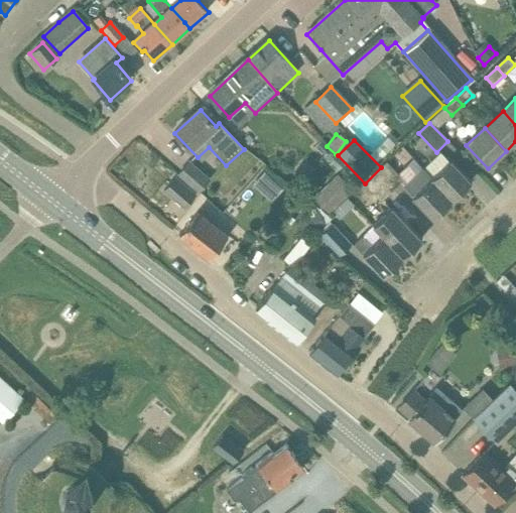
[(440,155),(424,171),(453,202),(472,182),(452,161),(448,164),(440,155)]
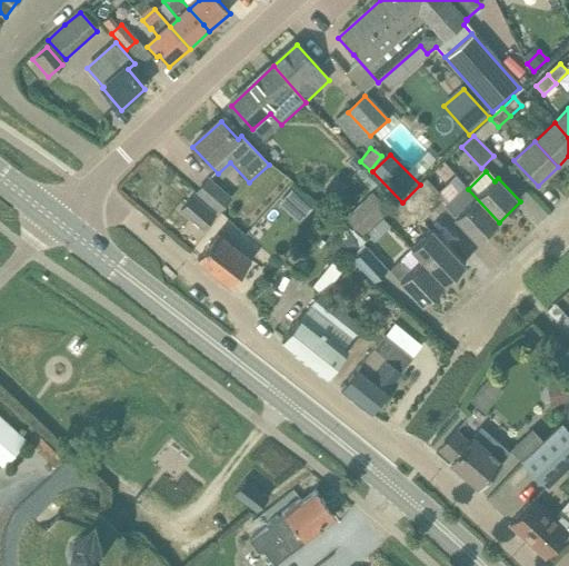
[(197,194),(219,212),(231,199),(209,180),(197,194)]
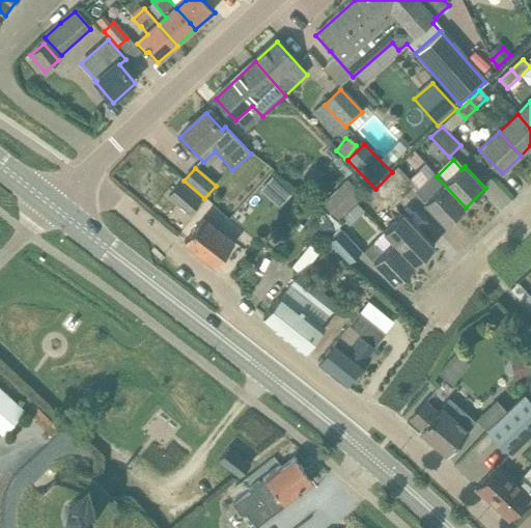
[(387,179),(404,197),(415,187),(397,168),(387,179)]
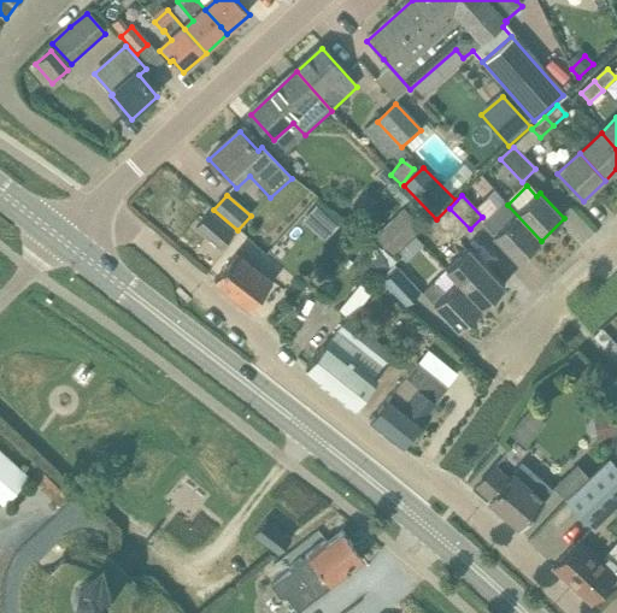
[(507,205),(506,204),(483,224),(495,236),(494,237),(518,263),(541,241),(507,205)]
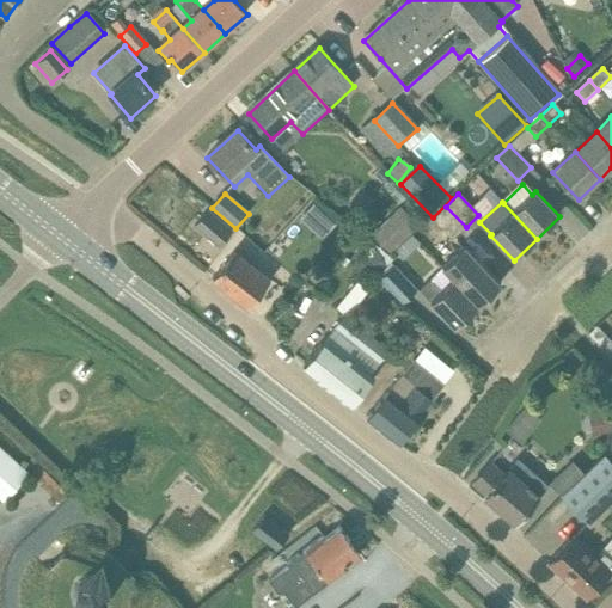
[(466,227),(446,207),(430,221),(450,243),(466,227)]
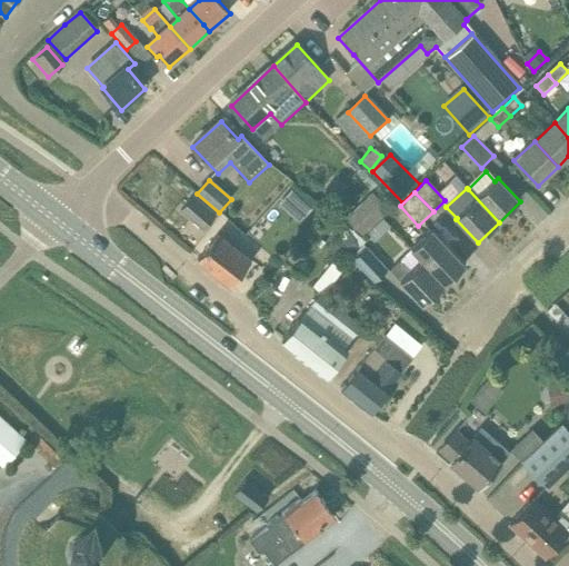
[(346,222),(362,239),(390,212),(373,195),(346,222)]
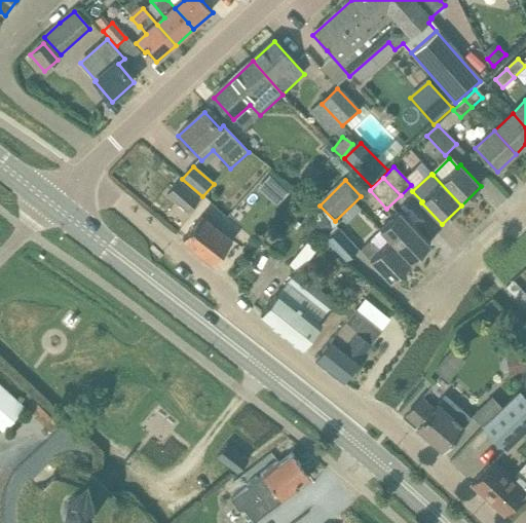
[(200,200),(179,183),(167,196),(189,215),(200,200)]
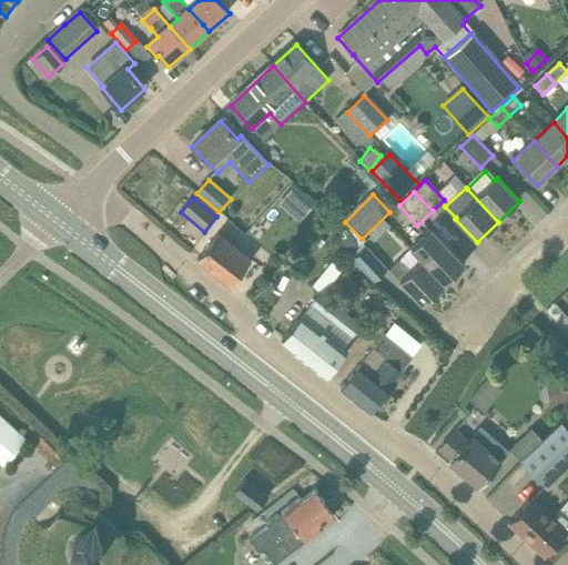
[(411,251),(444,284),(465,264),(433,230),(411,251)]
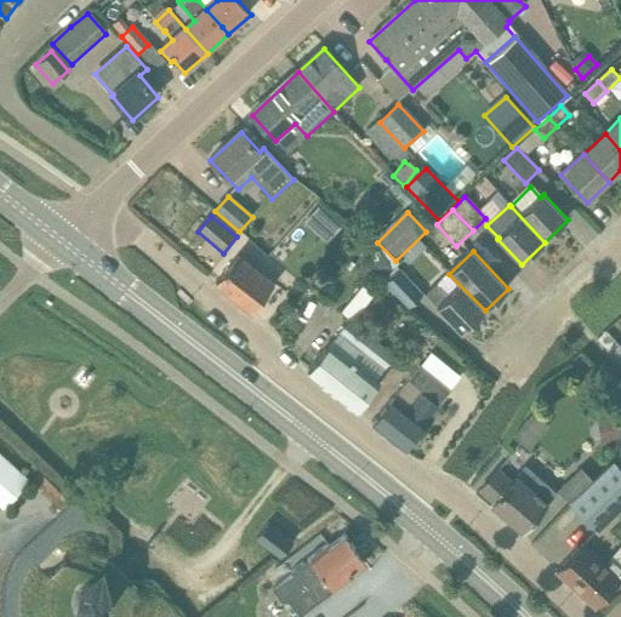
[(240,304),(252,314),(274,285),(238,257),(216,285),(240,304)]
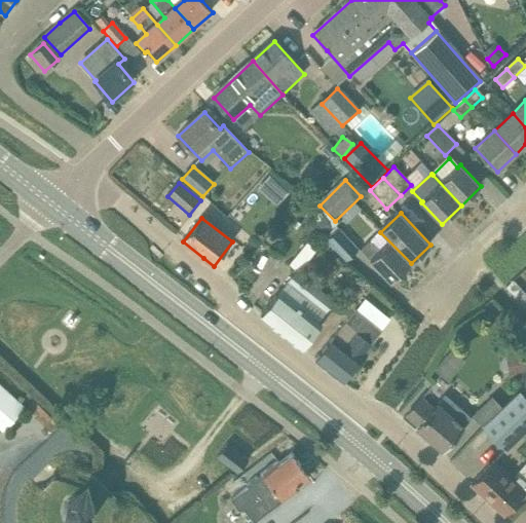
[(328,244),(345,262),(358,251),(340,232),(328,244)]
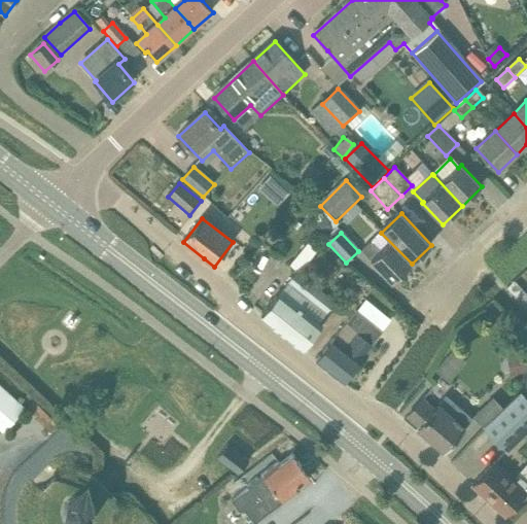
[(363,250),(362,252),(392,283),(412,264),(381,233),(363,250)]
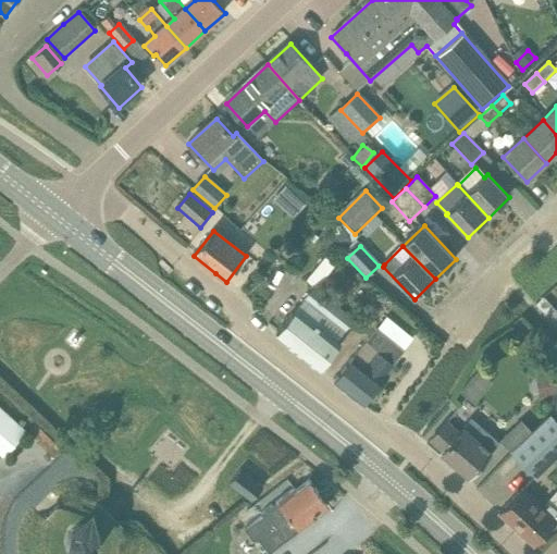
[(335,266),(325,258),(307,282),(317,290),(335,266)]
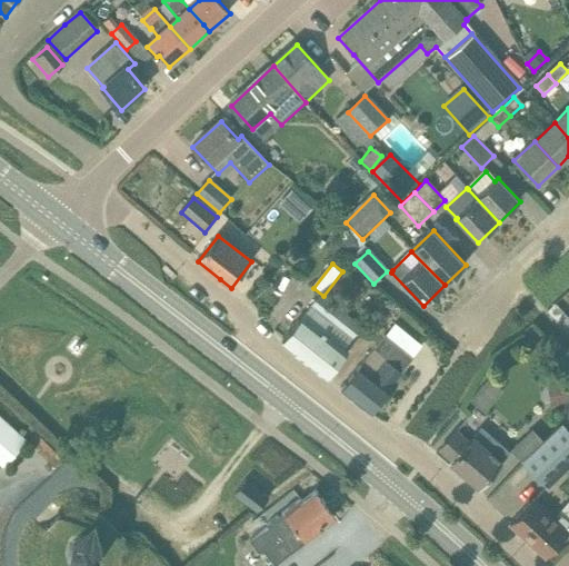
[(303,317),(282,344),(328,379),(348,355),(345,350),(362,330),(321,296),(303,317)]
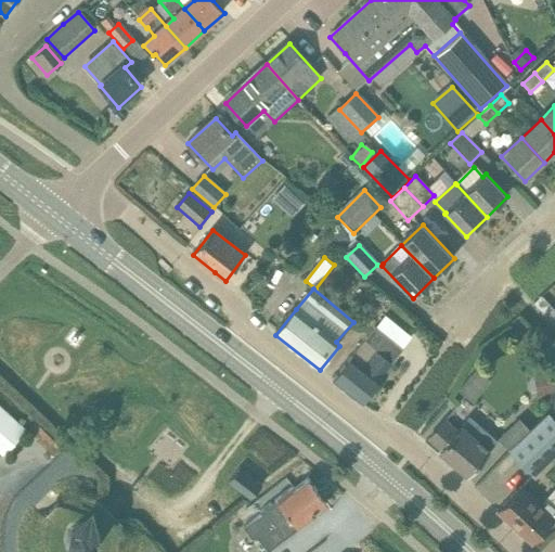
[(543,315),(554,326),(554,324),(554,311),(551,307),(543,315)]
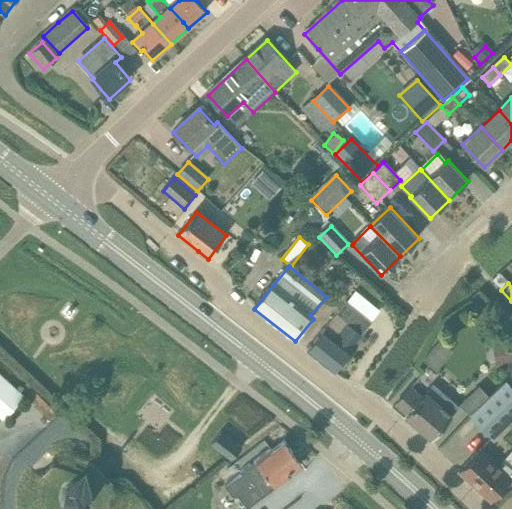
[(362,336),(372,324),(347,303),(307,352),(334,373),(363,337),(362,336)]
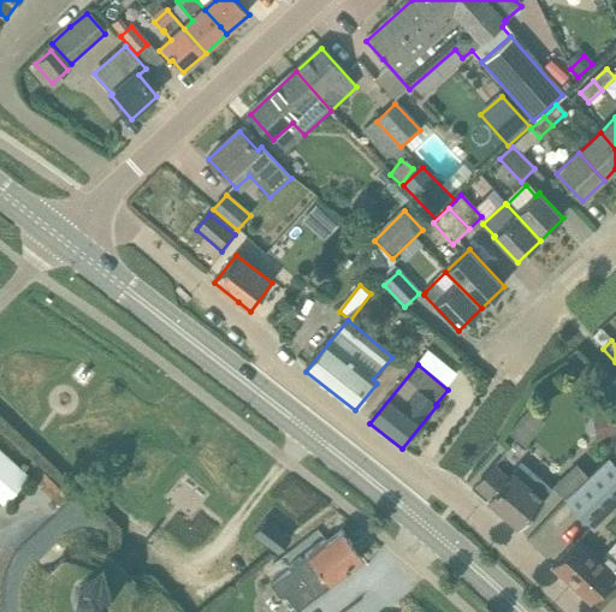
[(521,446),(538,423),(523,413),(507,434),(521,446)]
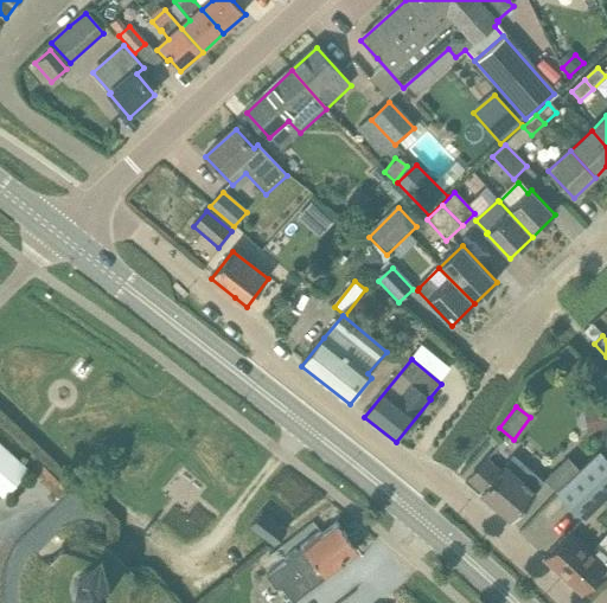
[(606,411),(594,414),(596,432),(606,430),(606,411)]
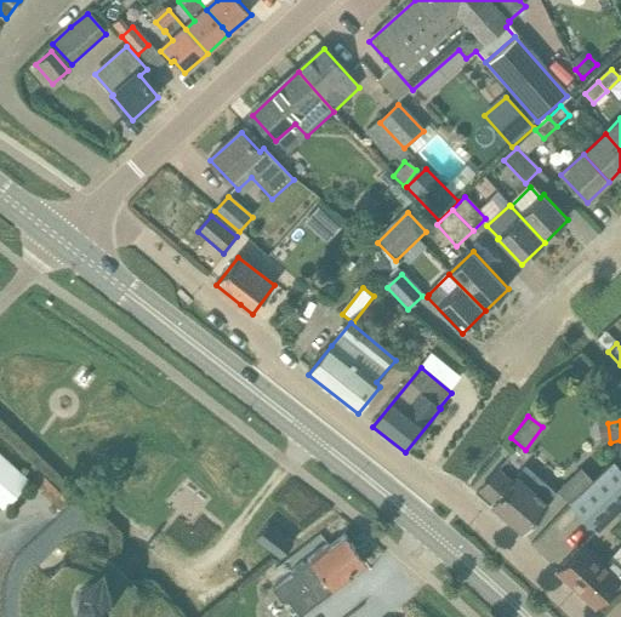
[(0,506),(4,509),(29,483),(0,456),(0,506)]
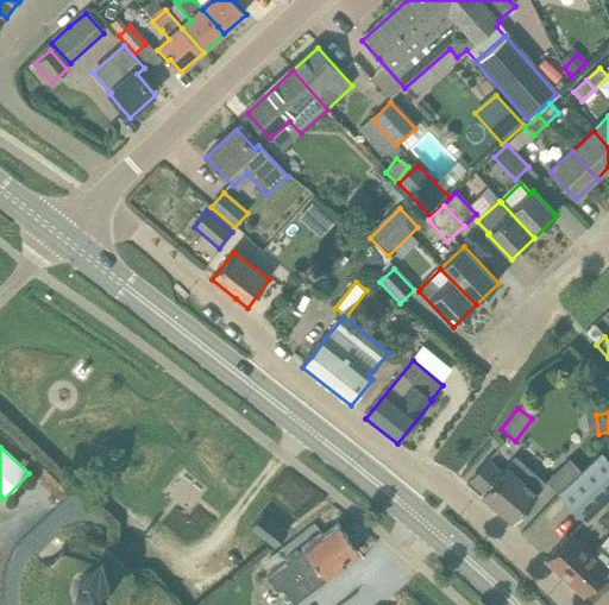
[(582,474),(559,496),(586,523),(608,500),(608,461),(602,454),(582,474)]
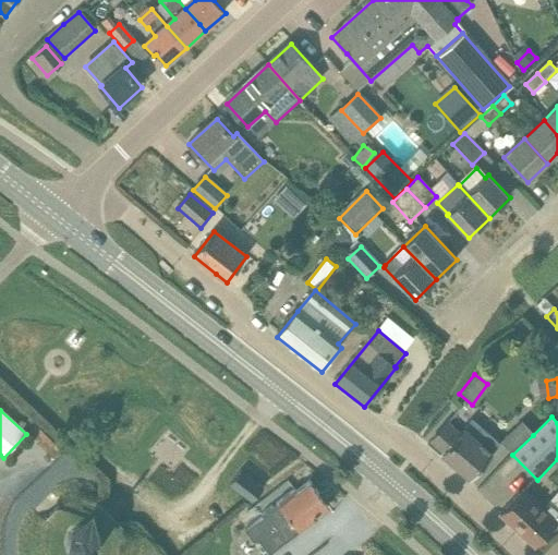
[(448,424),(432,443),(444,454),(444,455),(471,480),(500,445),(473,421),(461,435),(448,424)]
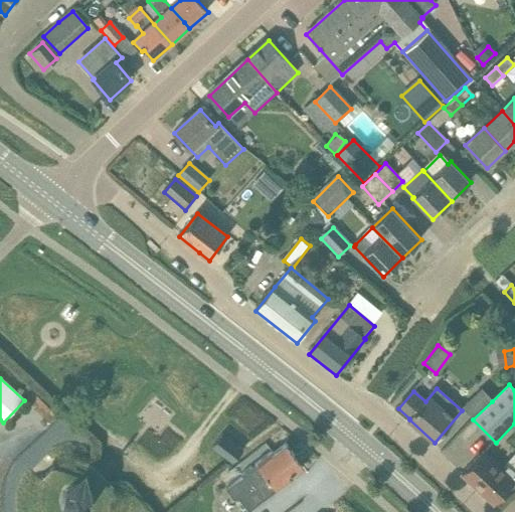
[(492,401),(482,391),(463,409),(473,419),(492,401)]
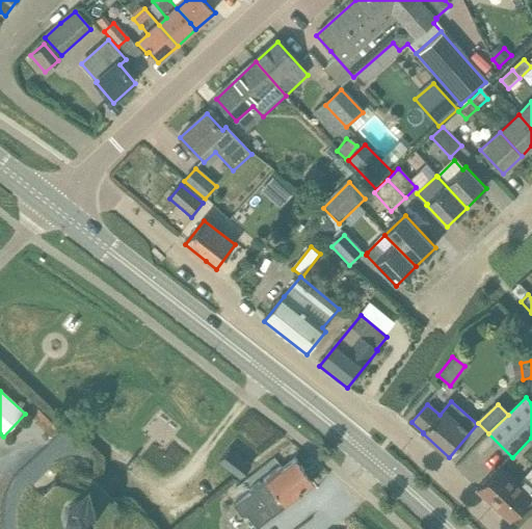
[(219,463),(241,479),(251,467),(230,449),(219,463)]
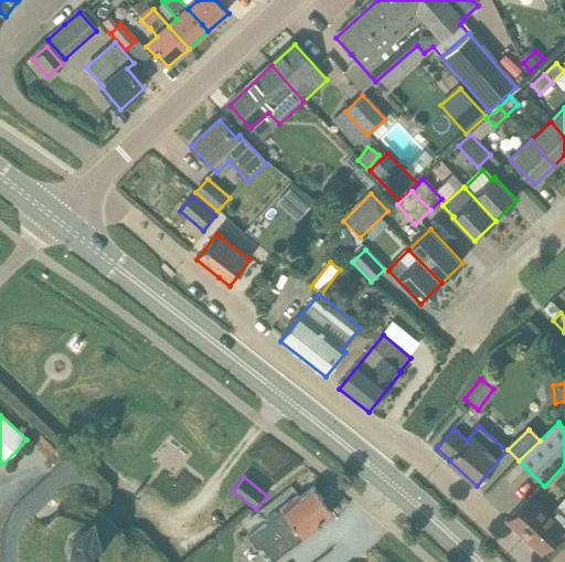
[(266,526),(248,539),(266,561),(274,561),(321,527),(319,525),(332,515),(313,489),(300,499),(299,497),(265,522),(266,526)]
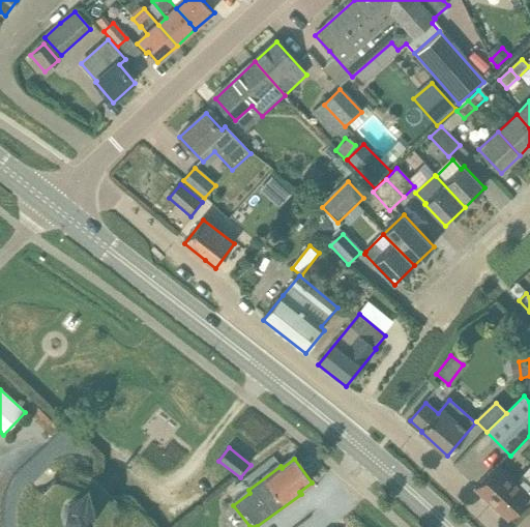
[(475,490),(508,521),(529,497),(529,486),(522,477),(516,484),(497,466),(475,490)]
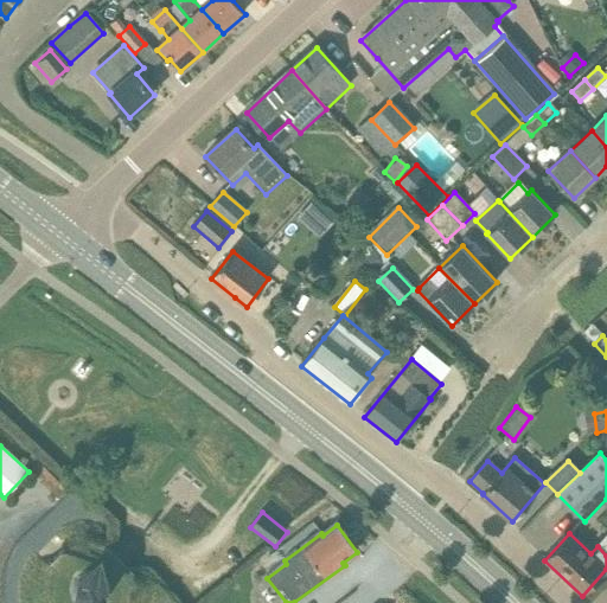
[(71,591),(71,595),(72,598),(72,600),(74,602),(108,602),(109,601),(109,598),(110,596),(110,595),(110,592),(110,590),(109,589),(108,585),(107,584),(106,582),(104,581),(103,579),(102,578),(100,577),(97,576),(94,575),(90,575),(87,575),(83,576),(81,577),(80,578),(77,581),(76,582),(75,584),(74,585),(72,588),(72,589),(71,591)]
